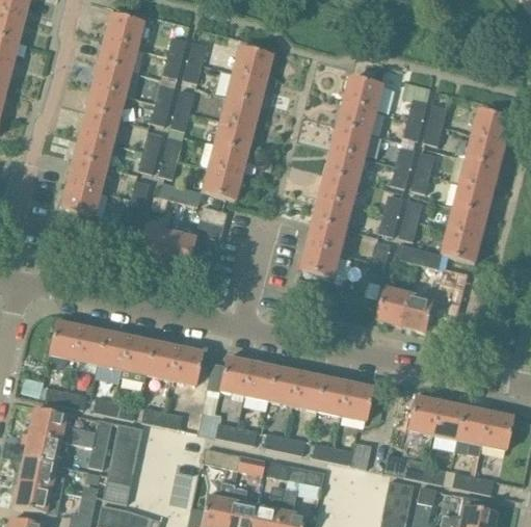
[(0,0),(0,11),(24,18),(28,0),(0,0)]
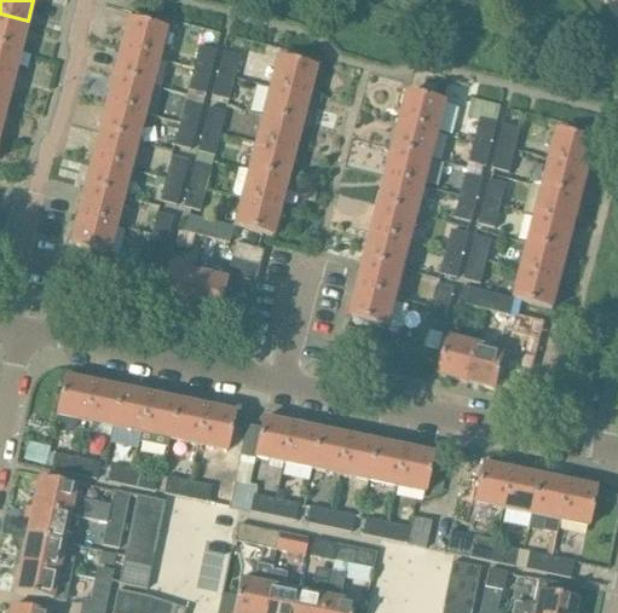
[(0,13),(0,42),(21,48),(28,21),(0,13)]
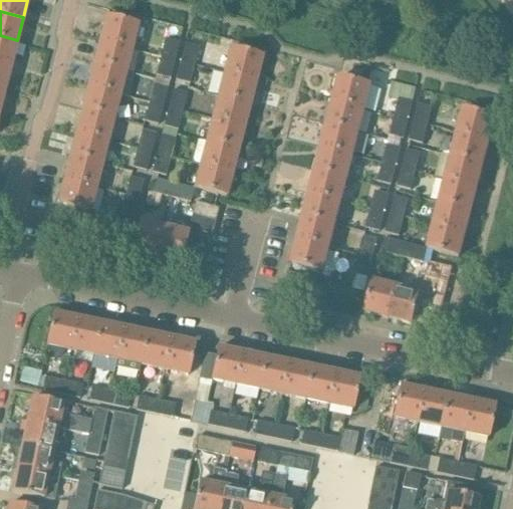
[(106,14),(100,37),(132,45),(138,22),(106,14)]
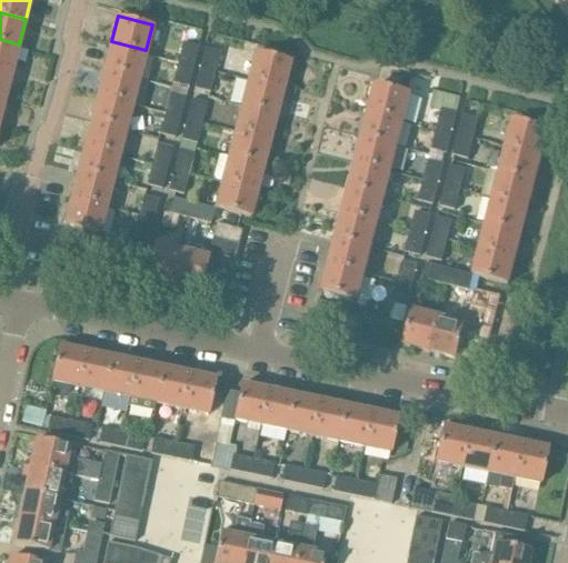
[(0,39),(0,67),(12,70),(19,44),(0,39)]
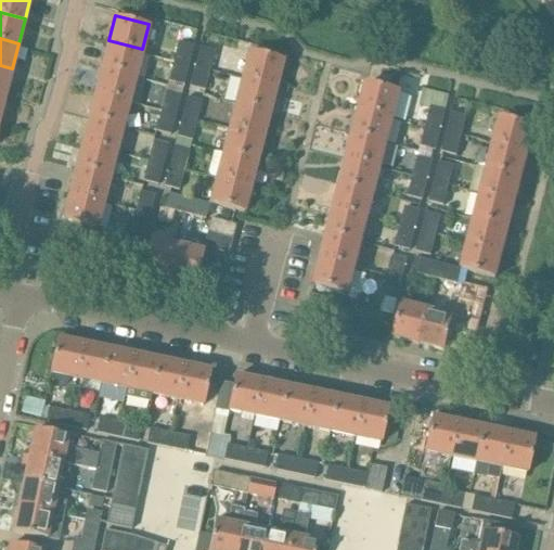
[(180,39),(175,58),(189,61),(194,42),(180,39)]
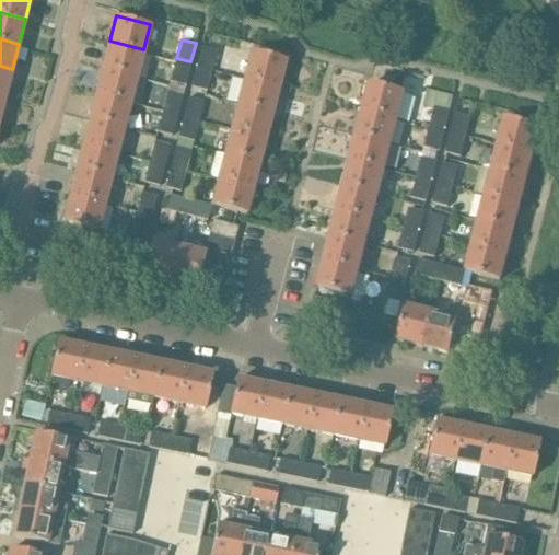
[(138,74),(143,49),(109,41),(103,66),(138,74)]
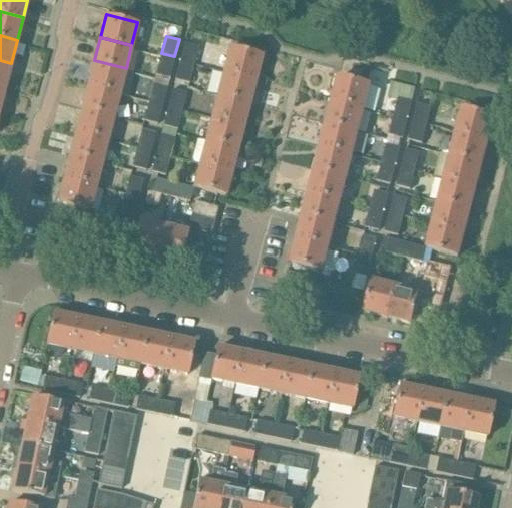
[(181,58),(194,61),(199,44),(185,41),(181,58)]
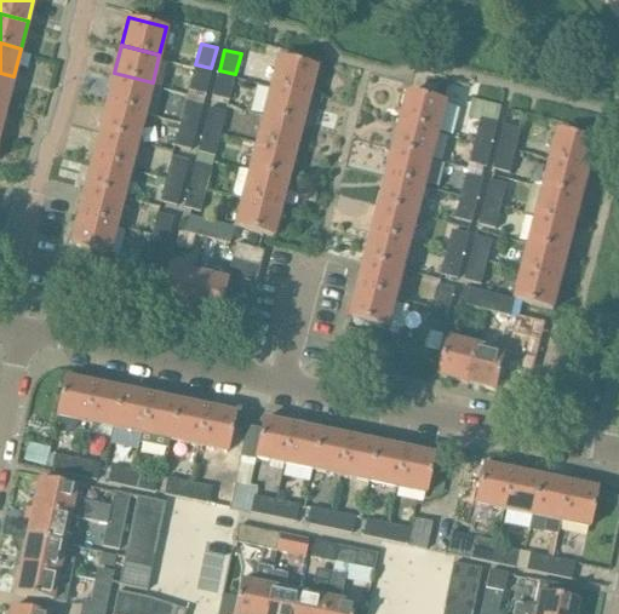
[(279,56),(271,84),(309,93),(316,66),(279,56)]
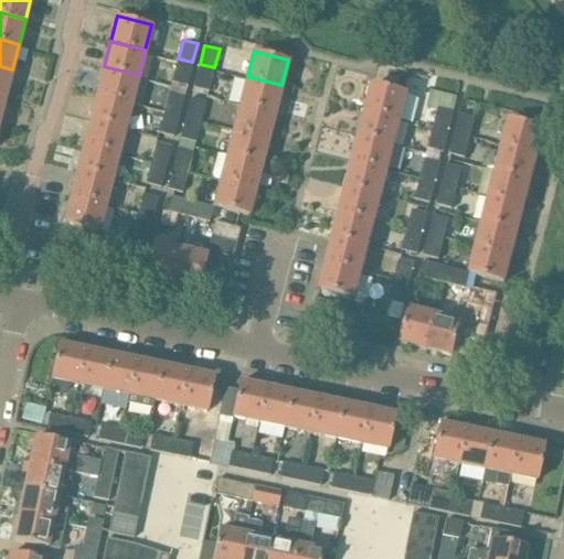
[(187,84),(192,62),(178,58),(172,79),(187,84)]
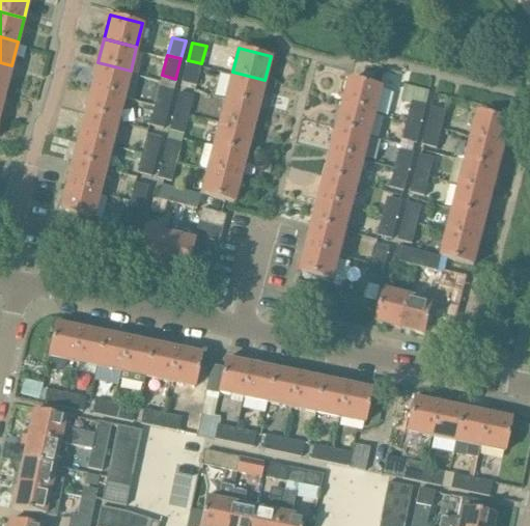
[(196,84),(201,63),(188,60),(182,80),(196,84)]
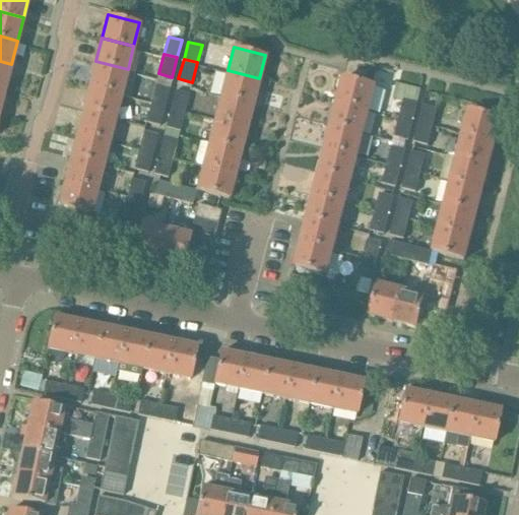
[(0,85),(5,87),(11,64),(0,61),(0,85)]
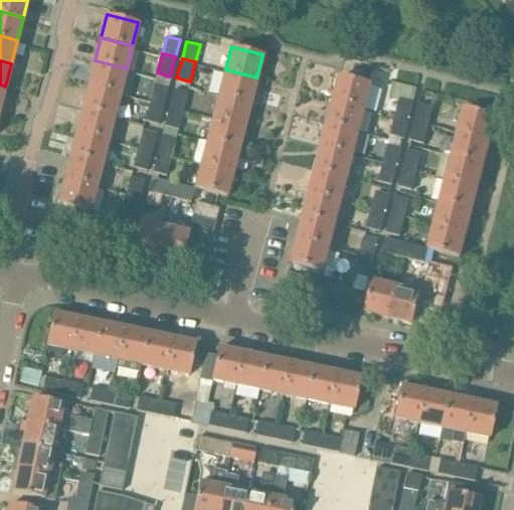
[(89,83),(121,92),(127,68),(95,60),(89,83)]
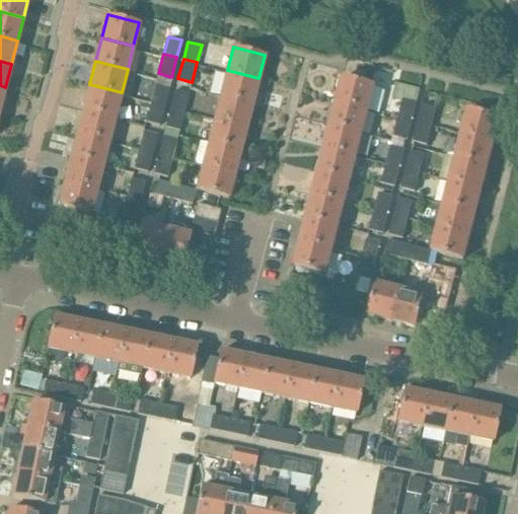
[(259,78),(227,70),(221,93),(252,101),(259,78)]
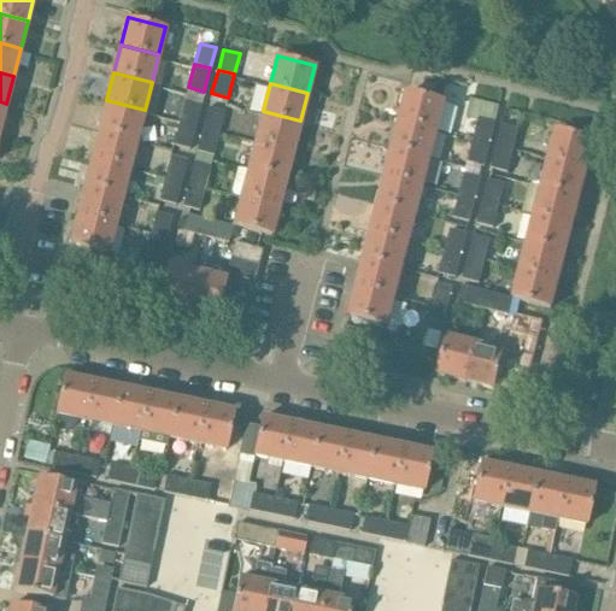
[(409,88),(402,116),(439,125),(452,129),(459,104),(446,98),(409,88)]
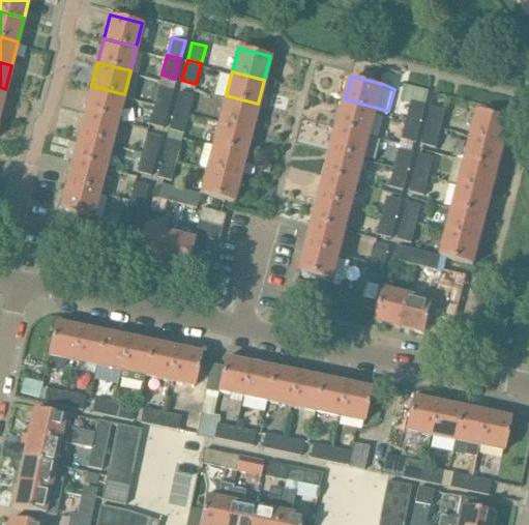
[(405,81),(401,96),(412,99),(408,116),(421,120),(425,103),(430,88),(405,81)]
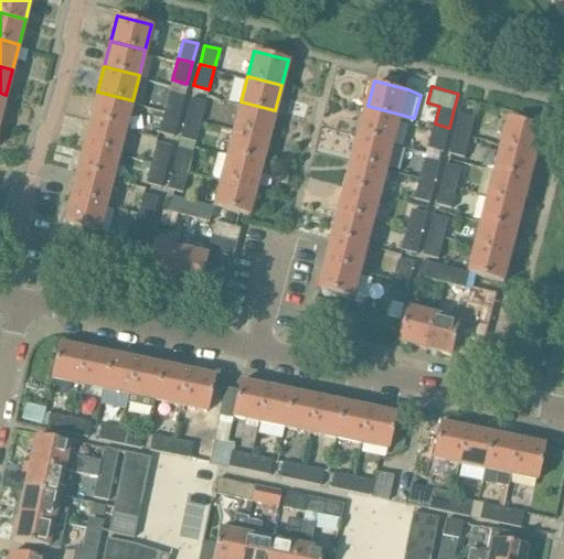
[(170,90),(165,109),(180,113),(184,94),(170,90)]
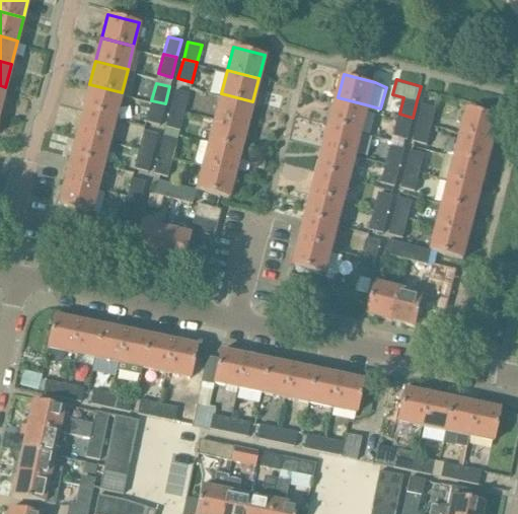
[(116,116),(122,92),(89,84),(83,107),(116,116)]
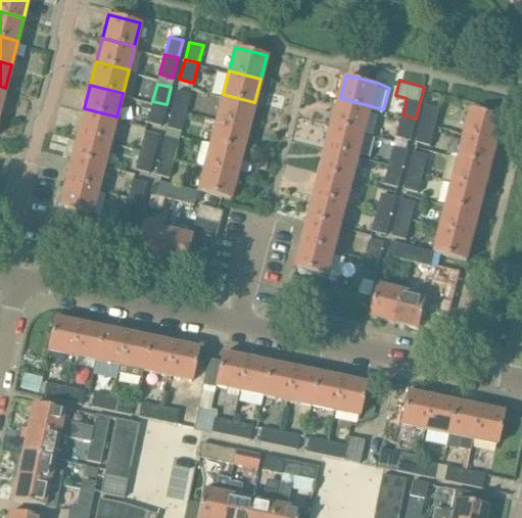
[(173,106),(186,109),(191,92),(177,89),(173,106)]
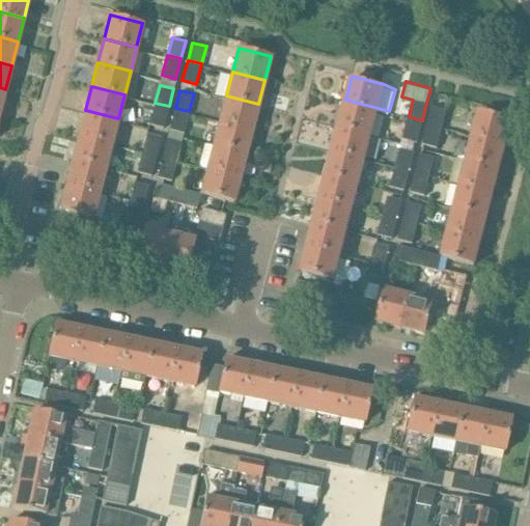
[(258,104),(226,95),(220,119),(252,128),(258,104)]
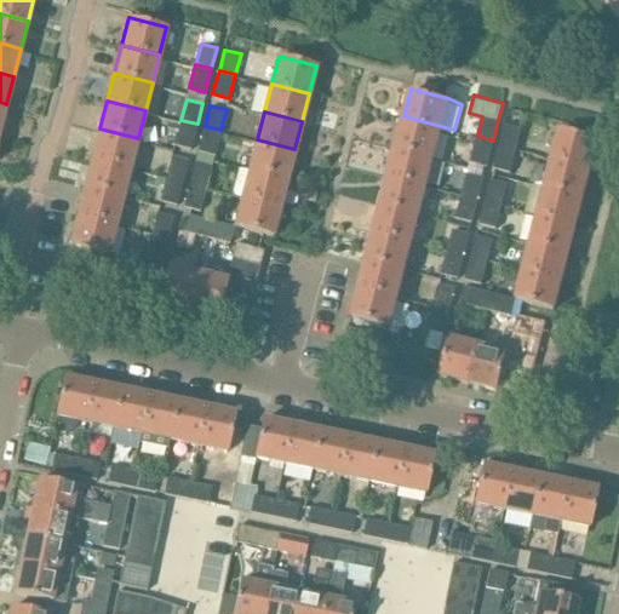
[(434,154),(441,126),(403,116),(396,145),(434,154)]
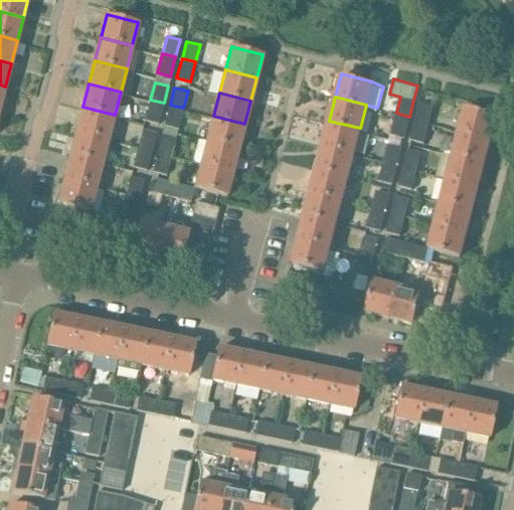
[(164,103),(150,100),(145,120),(159,123),(164,103)]
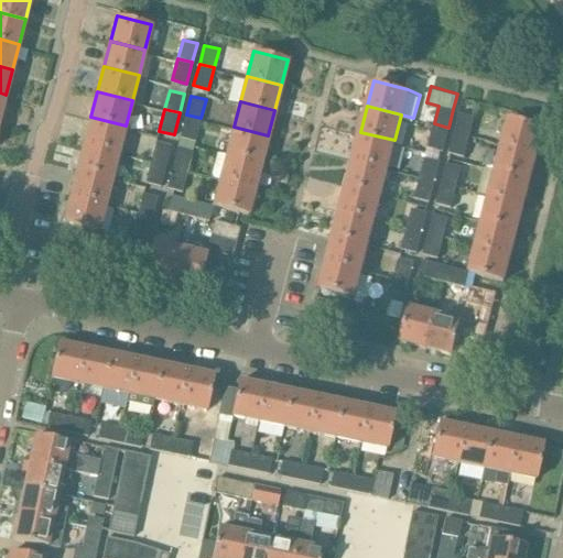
[(456,128),(471,132),(476,115),(461,111),(456,128)]
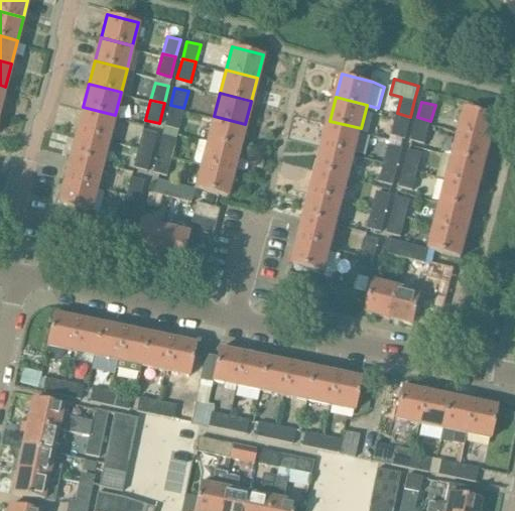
[(178,128),(183,108),(170,105),(165,125),(178,128)]
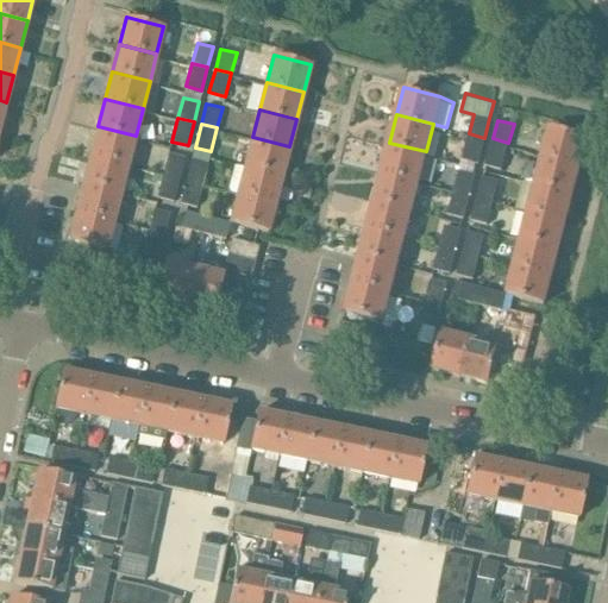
[(551,124),(544,152),(581,162),(588,133),(551,124)]
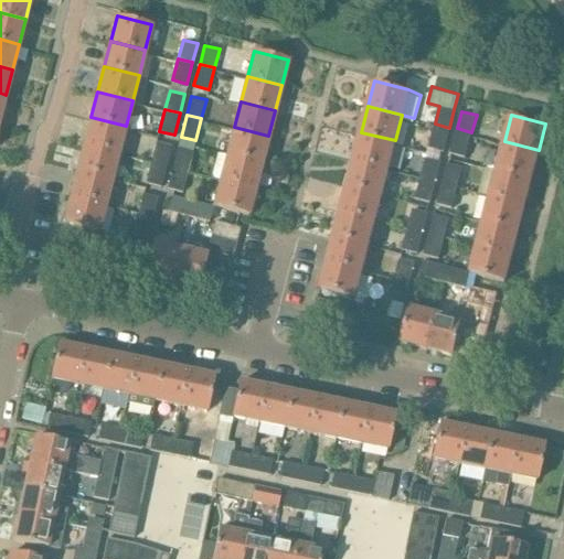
[(119,151),(126,126),(91,117),(84,142),(119,151)]
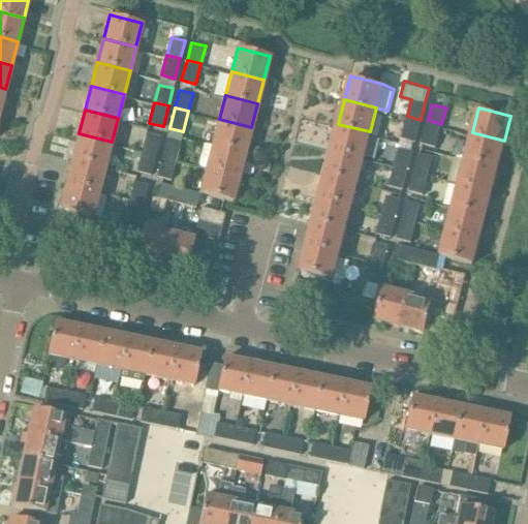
[(421,120),(407,116),(402,136),(415,141),(421,120)]
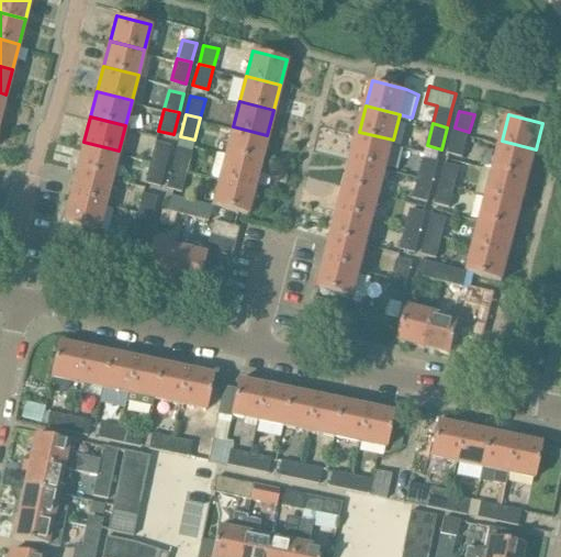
[(226,152),(260,160),(267,135),(233,126),(226,152)]
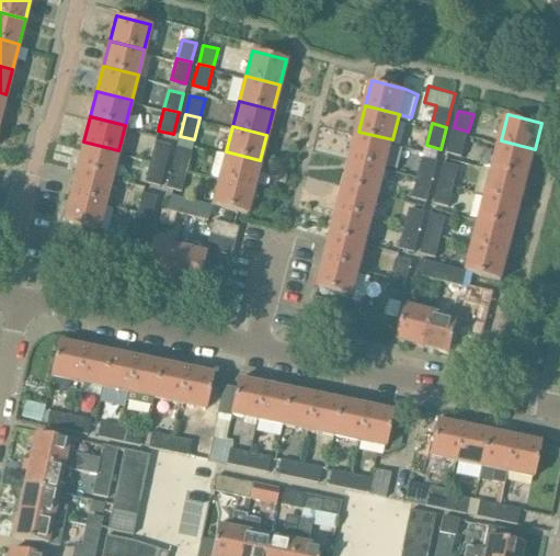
[(463,155),(468,132),(454,127),(447,150),(463,155)]
